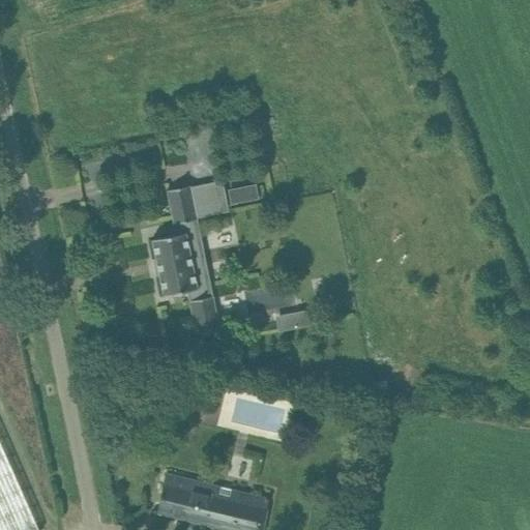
[(232,187),(234,203),(264,198),(262,182),(232,187)]
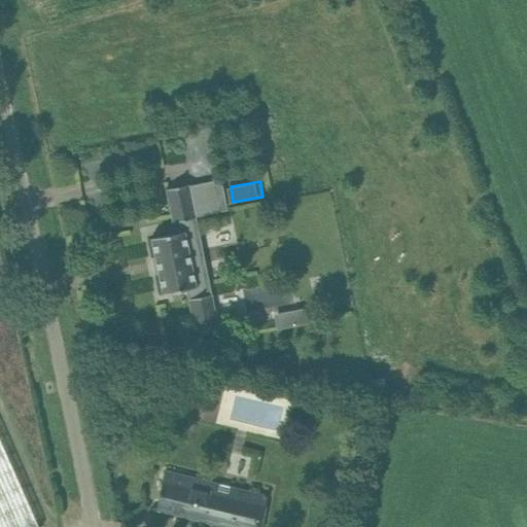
[(182,219),(197,216),(189,183),(166,188),(175,229),(151,234),(163,289),(186,284),(196,328),(218,323),(211,290),(198,292),(182,219)]
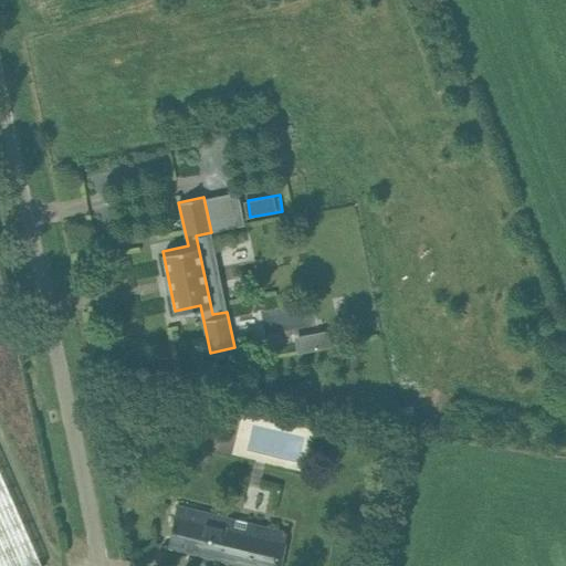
[(299,335),(303,353),(338,345),(334,327),(299,335)]
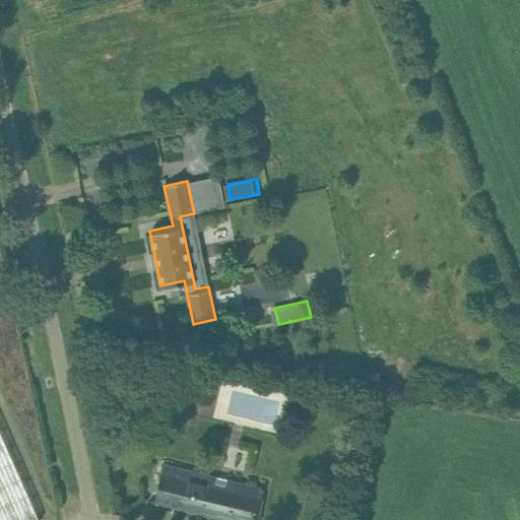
[(38,519),(0,433),(0,519),(38,519)]
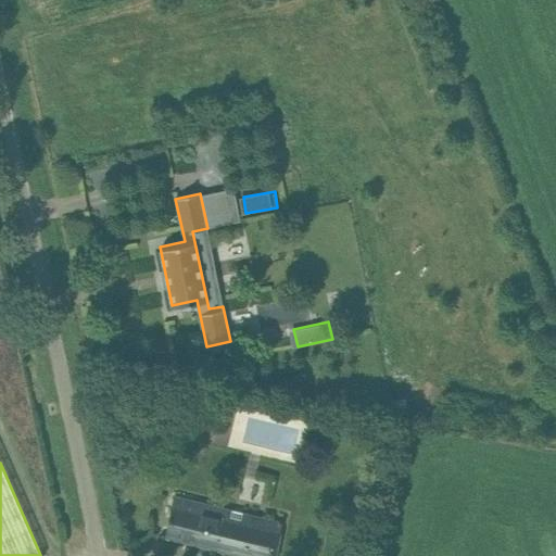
[(241,555),(275,555),(283,523),(174,496),(165,538),(241,555)]
